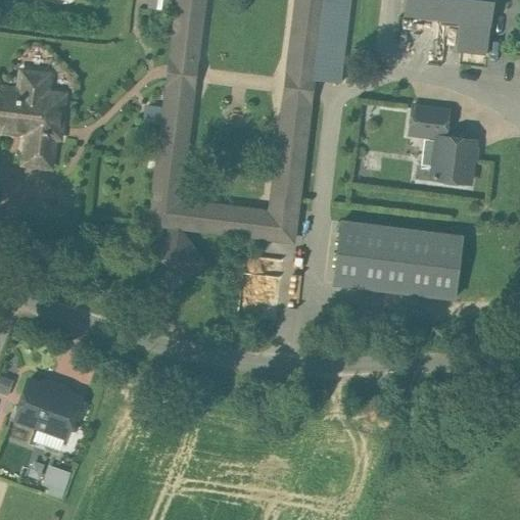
[(181,0),(153,226),(172,228),(182,230),(295,243),(325,0),(305,0),(278,222),(175,209),(200,0),(181,0)]
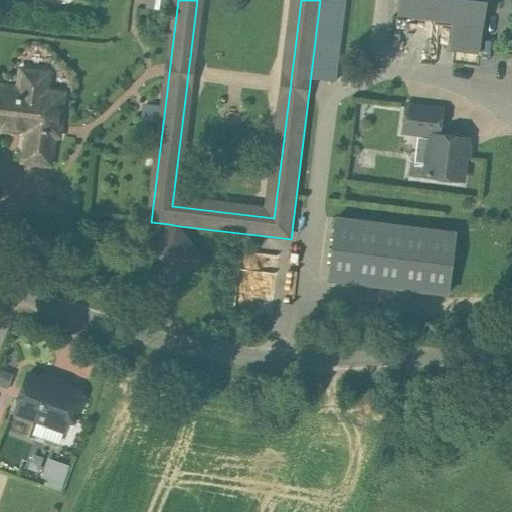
[(171,0),(157,0),(156,12),(170,13),(171,0)]
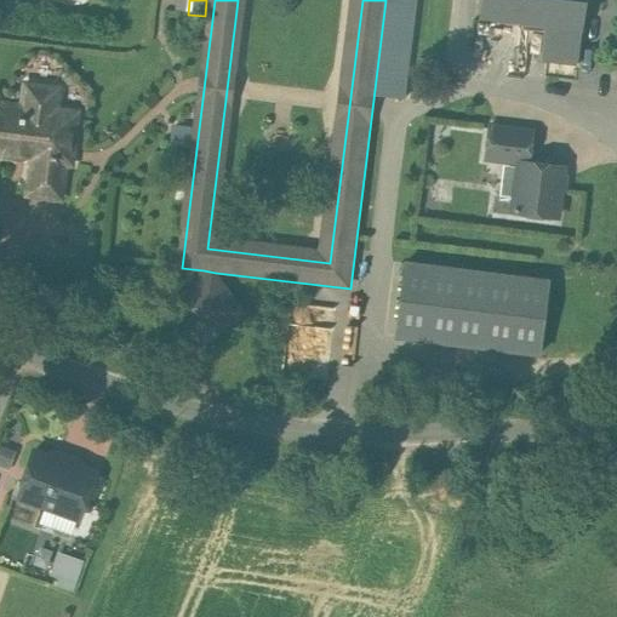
[(485,0),(483,18),(547,27),(542,61),(549,62),(578,66),(587,0),(485,0)]
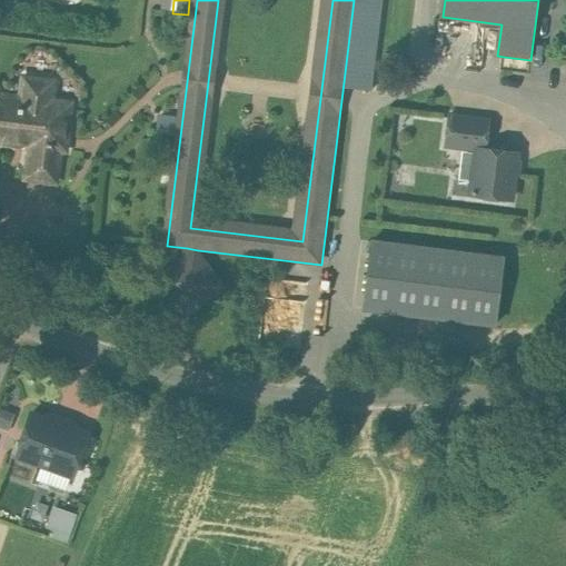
[(530,60),(504,57),(502,71),(529,75),(530,60)]
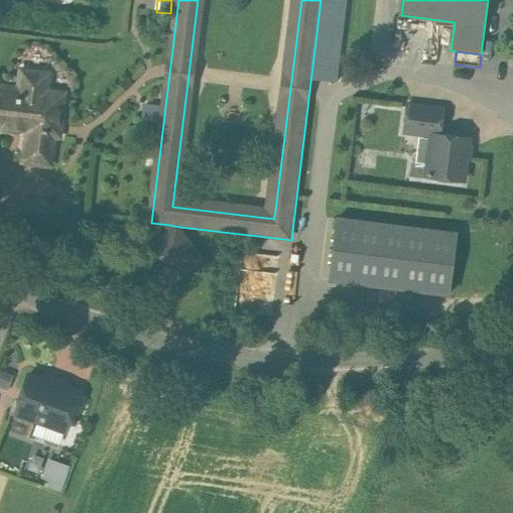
[(49,78),(24,75),(22,93),(0,89),(0,130),(30,134),(27,163),(51,166),(55,137),(60,138),(65,98),(47,96),(49,78)]
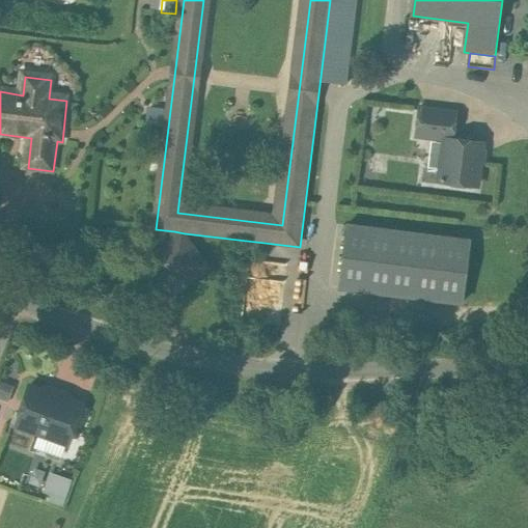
[(459,115),(421,111),(418,139),(447,143),(447,141),(454,142),(459,115)]
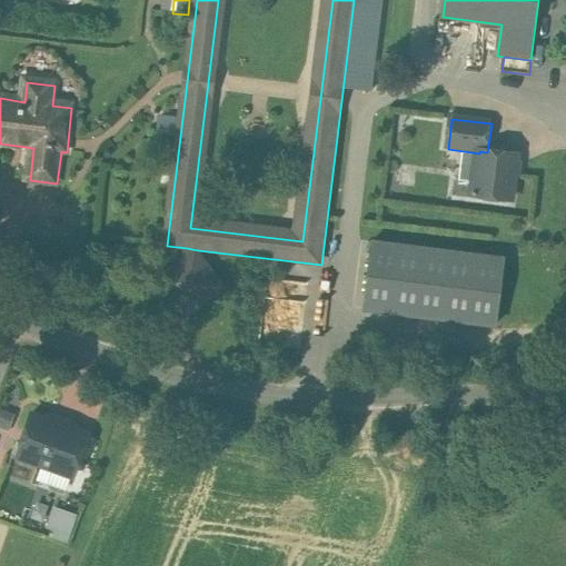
[(487,152),(479,151),(479,154),(474,198),(514,202),(519,157),(487,152)]
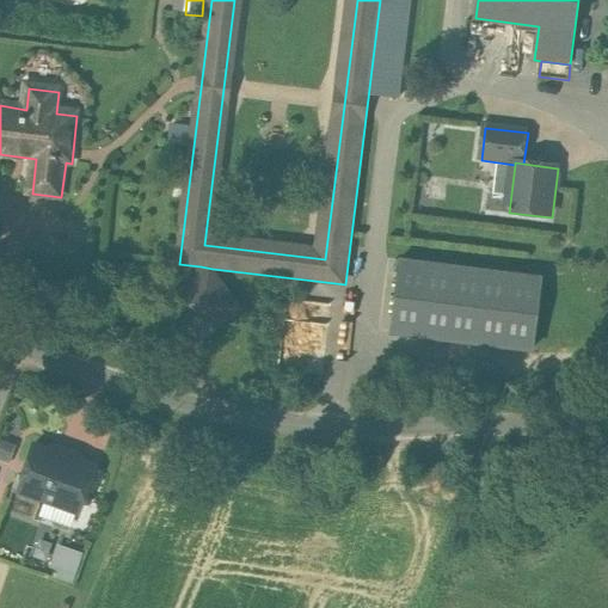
[(542,276),(403,260),(393,336),(534,351),(542,276)]
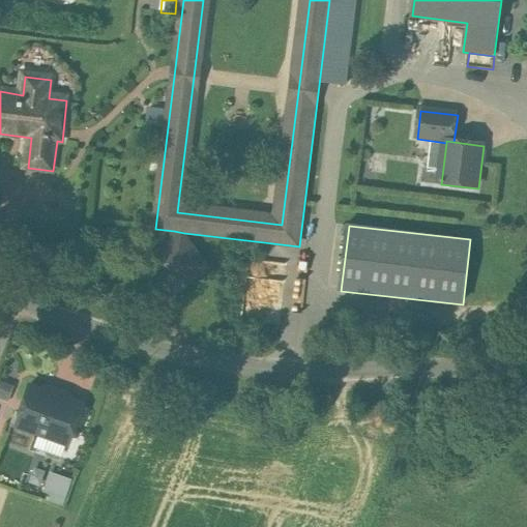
[(208,268),(183,237),(184,233),(174,231),(172,245),(152,261),(150,261),(150,263),(151,263),(175,294),(175,295),(177,296),(177,294),(207,270),(209,270),(209,268),(208,268)]
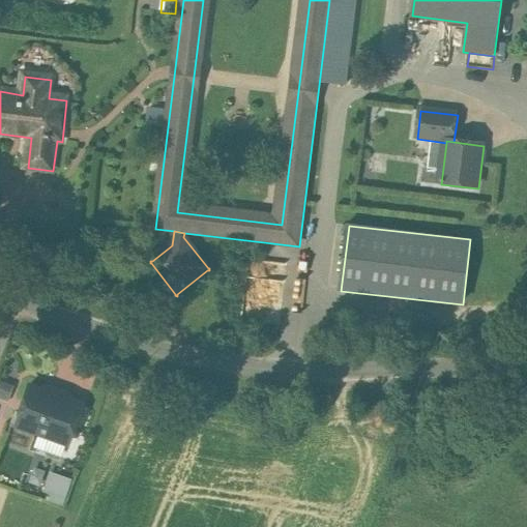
[(188,379),(173,375),(170,385),(186,389),(188,379)]
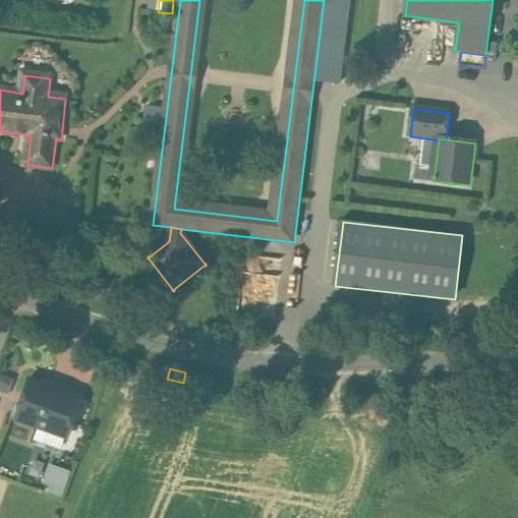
[(82,399),(32,381),(17,419),(69,439),(82,399)]
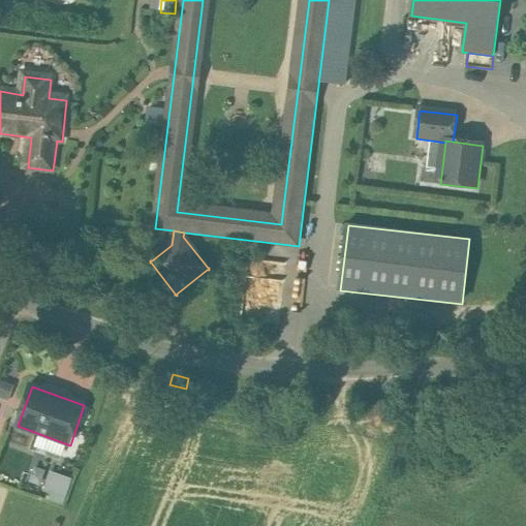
[(53,472),(47,500),(69,505),(74,477),(53,472)]
